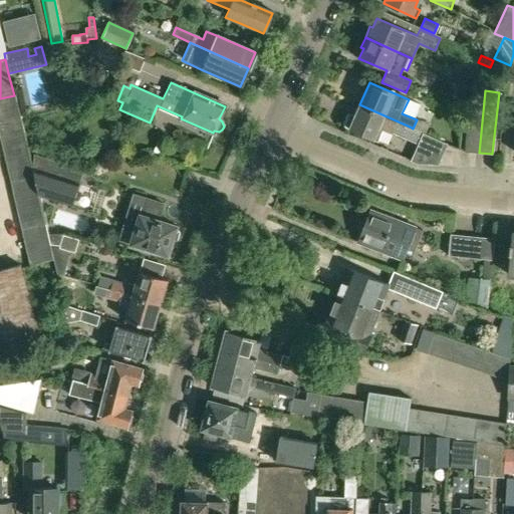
[(0,98),(0,109),(16,106),(14,95),(0,98)]
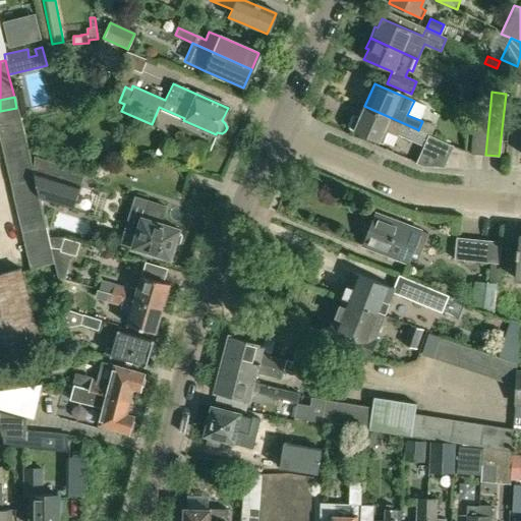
[(453,146),(428,134),(418,130),(417,129),(364,106),(360,117),(354,115),(349,127),(354,129),(354,130),(382,142),(388,128),(424,143),(416,163),(423,166),(436,166),(444,167),(453,146)]
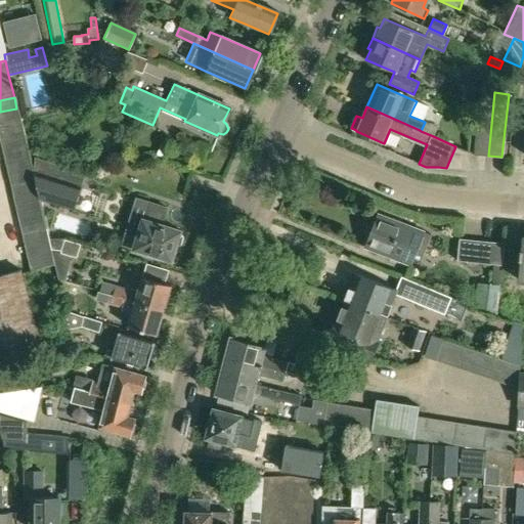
[(0,112),(0,125),(19,121),(16,108),(0,112)]
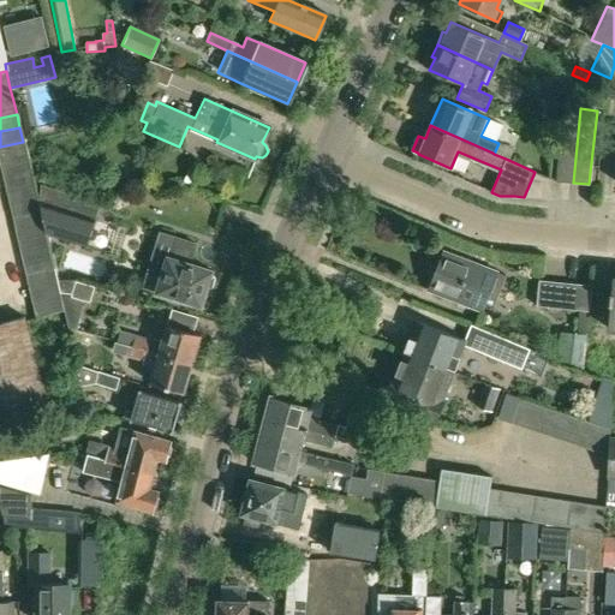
[(556,180),(573,183),(578,133),(561,132),(556,180)]
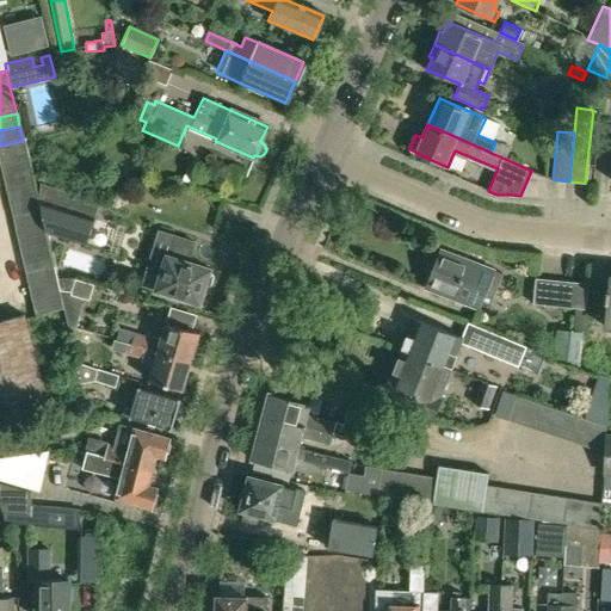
[(0,146),(0,160),(26,154),(23,141),(0,146)]
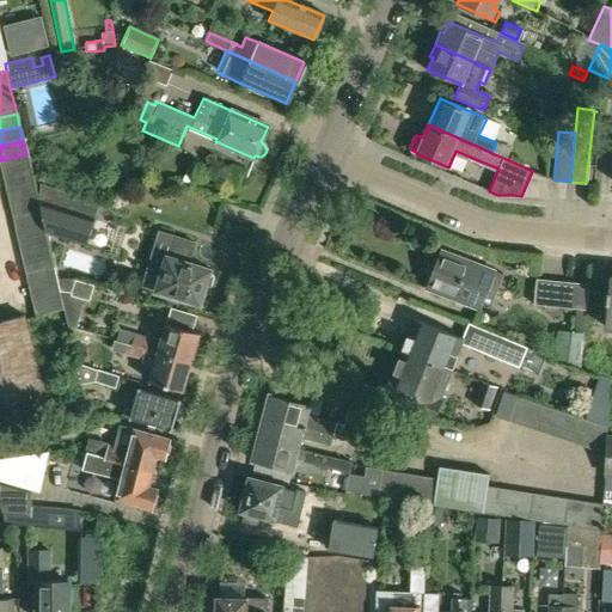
[(0,169),(1,176),(30,169),(26,154),(0,160),(0,169)]
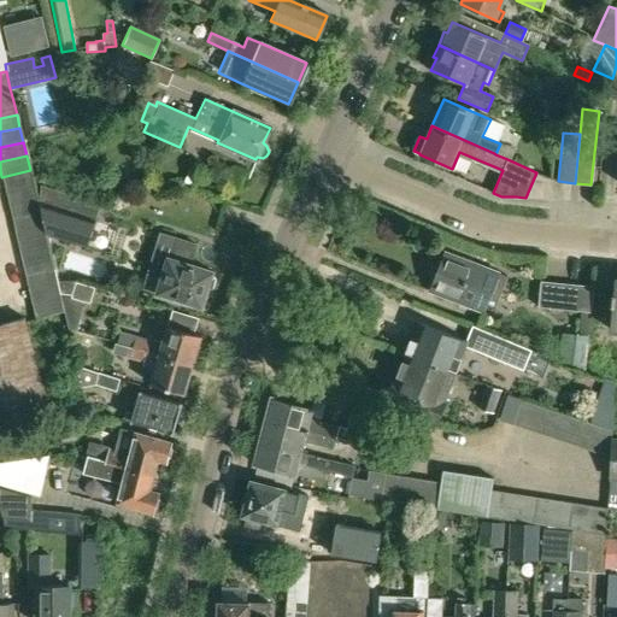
[(1,177),(5,192),(34,184),(30,170),(1,177)]
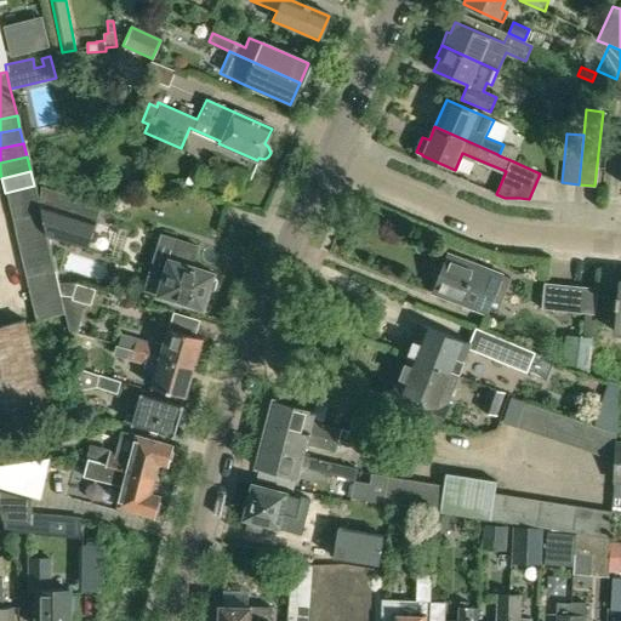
[(5,193),(9,206),(36,200),(34,186),(5,193)]
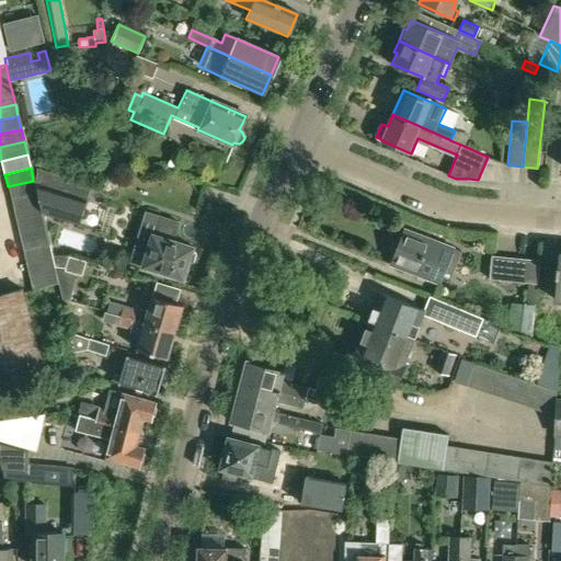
[(78,225),(90,185),(37,169),(36,183),(44,216),(47,216),(78,225)]
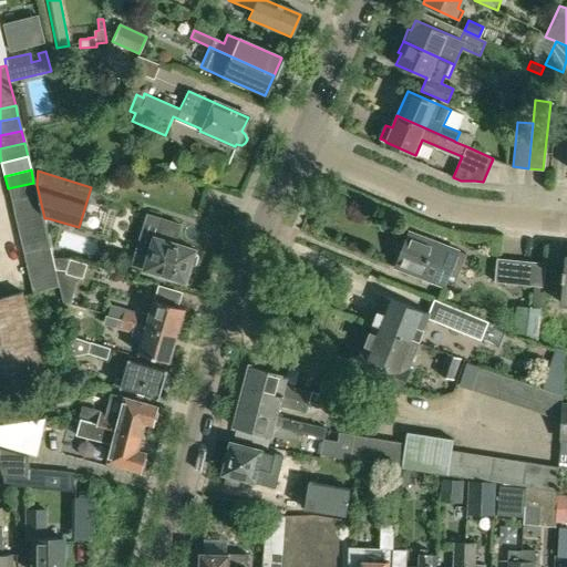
[(8,188),(11,202),(37,196),(33,183),(8,188)]
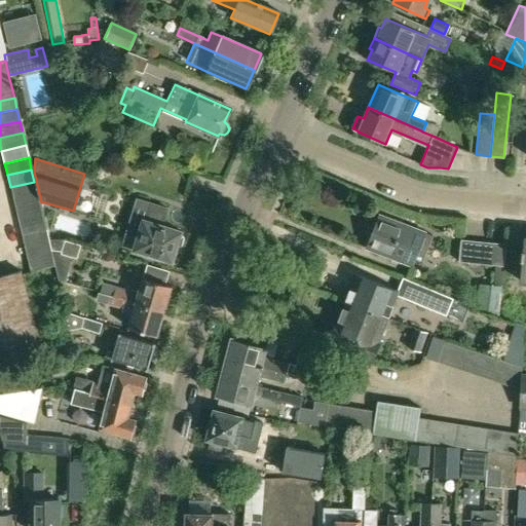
[(12,199),(37,193),(34,182),(10,187),(12,199)]
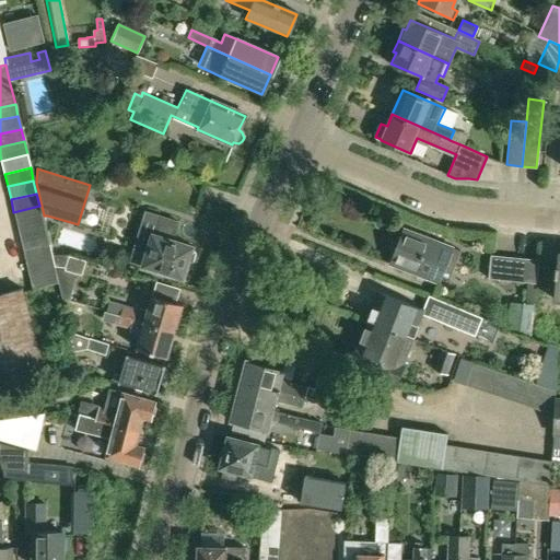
[(13,212),(16,225),(42,219),(39,206),(13,212)]
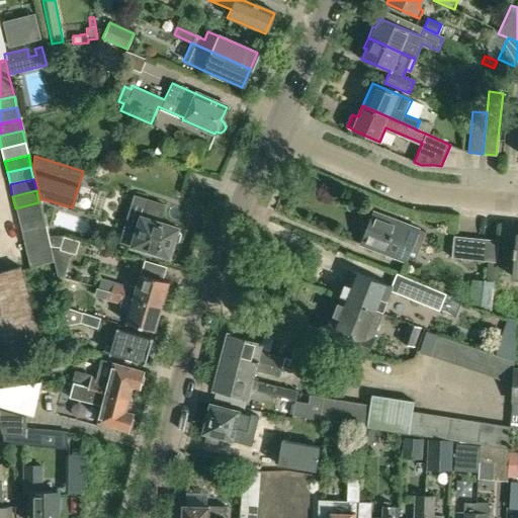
[(176,231),(177,229),(159,223),(165,205),(135,195),(119,242),(168,258),(173,243),(177,241),(179,235),(176,231)]
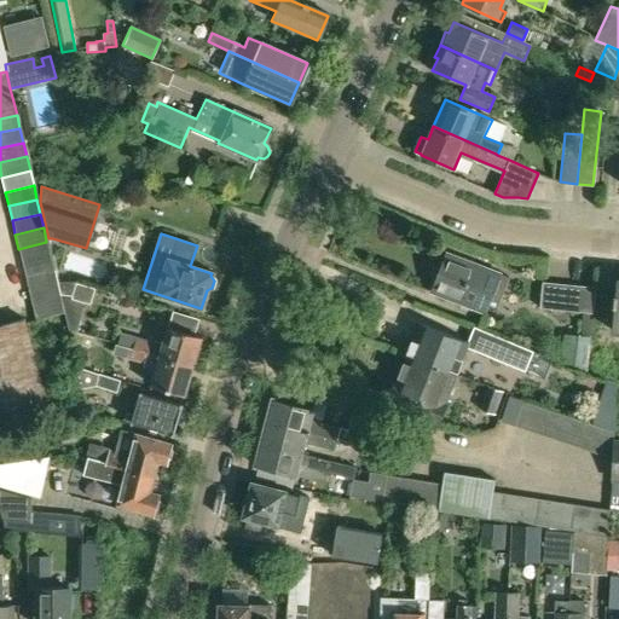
[(18,249),(22,262),(50,256),(46,242),(18,249)]
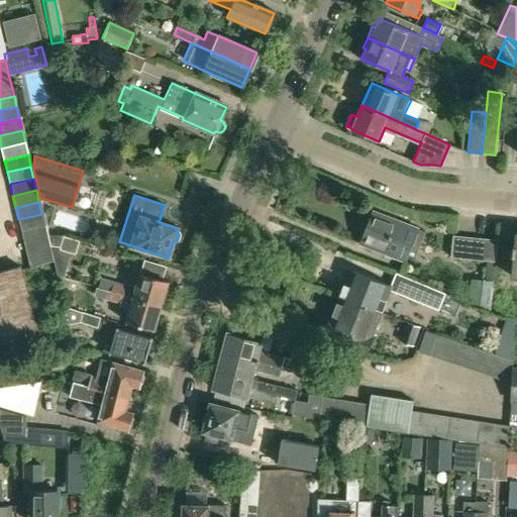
[(359,245),(400,260),(406,262),(408,254),(416,257),(425,232),(418,230),(411,227),(372,213),(359,245)]
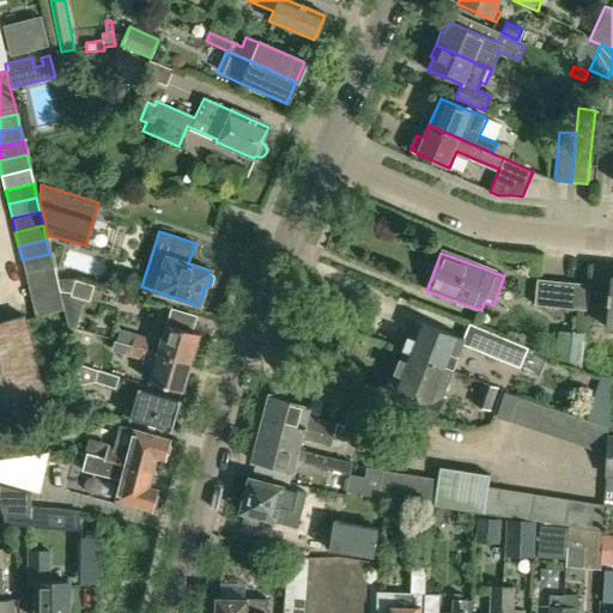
[(53,268),(49,254),(22,260),(24,274),(53,268)]
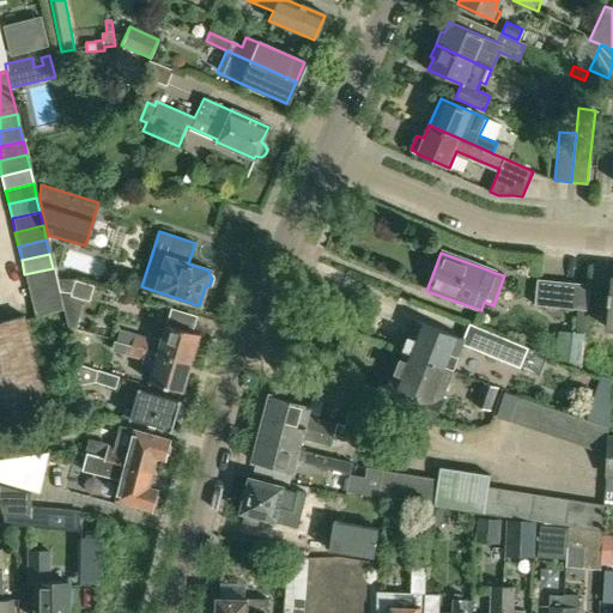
[(24,274),(28,289),(55,281),(53,268),(24,274)]
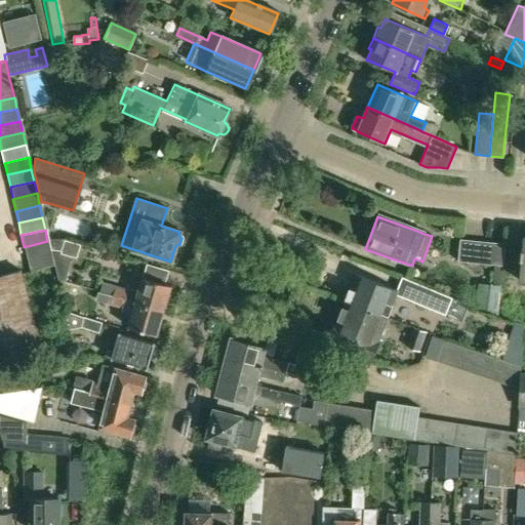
[(81,245),(64,240),(59,253),(72,256),(77,258),(81,245)]
